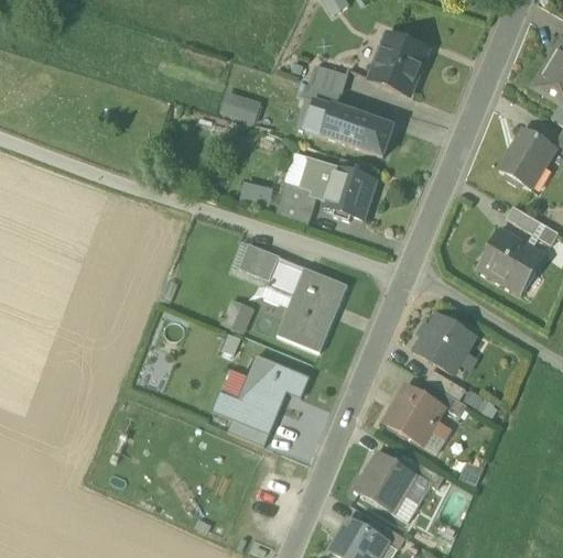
[(387,47),(393,33),(388,32),(382,45),(387,47)]
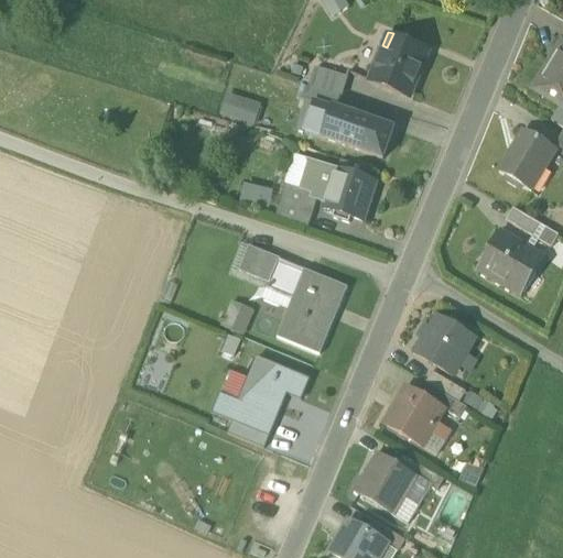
[(368,77),(408,94),(426,48),(393,33),(387,47),(382,45),(368,77)]
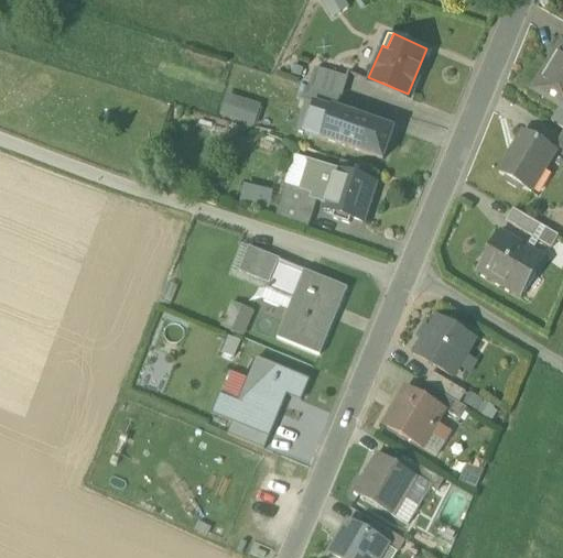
[(531,86),(560,102),(562,105),(562,39),(551,59),(548,57),(531,86)]
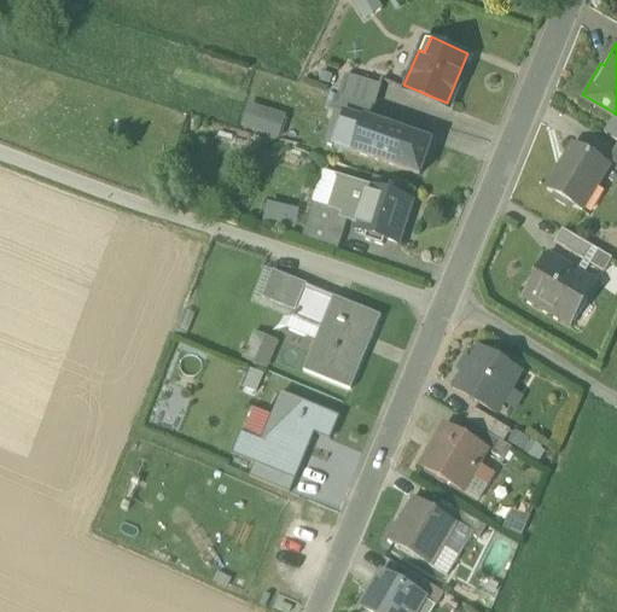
[(345,69),(338,91),(373,102),(379,81),(345,69)]
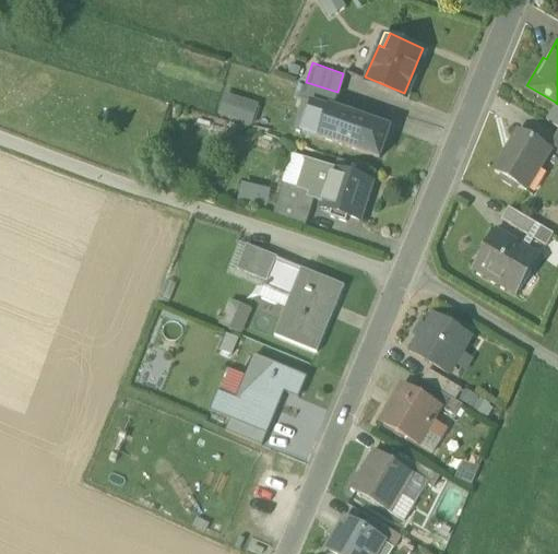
[(295,94),(301,96),(306,83),(298,80),(295,94)]
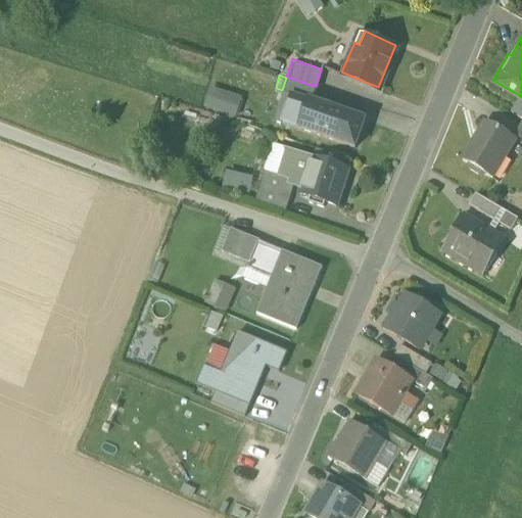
[(286,78),(282,90),(290,92),(290,91),(306,96),(307,95),(313,97),(316,86),(286,77),(286,78)]
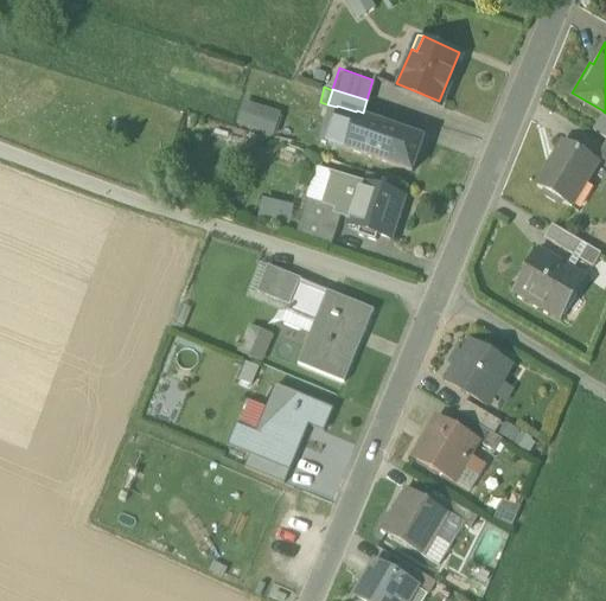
[(272,129),(278,112),(244,100),(237,119),(272,129)]
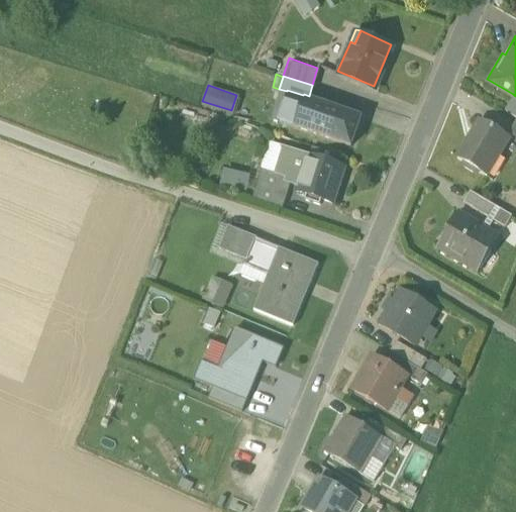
[(271,114),(278,117),(284,100),(287,91),(279,89),(271,114)]
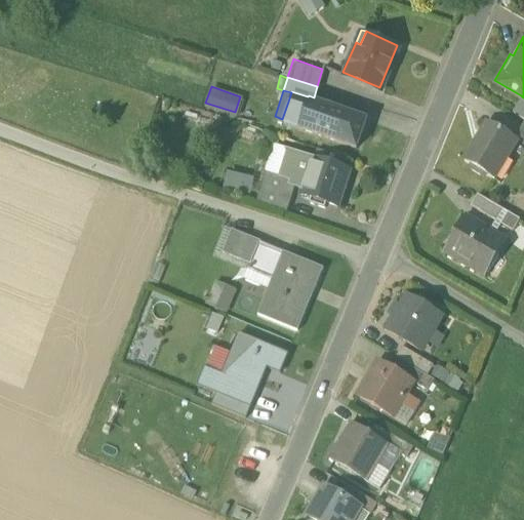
[(291,92),(288,102),(305,108),(308,96),(291,91),(291,92)]
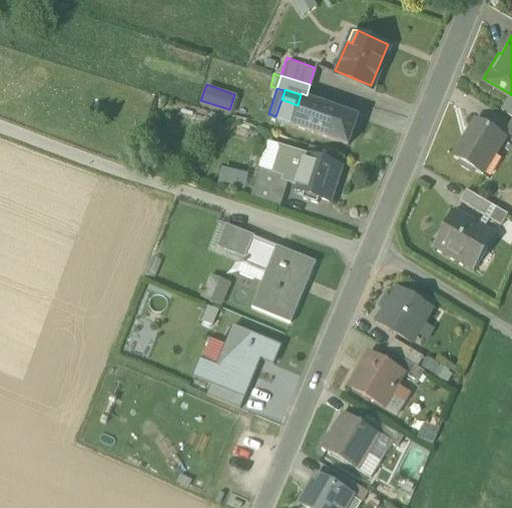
[(302,93),(301,94),(298,105),(282,99),(276,116),(315,130),(322,109),(321,108),(305,103),(307,95),(302,93)]
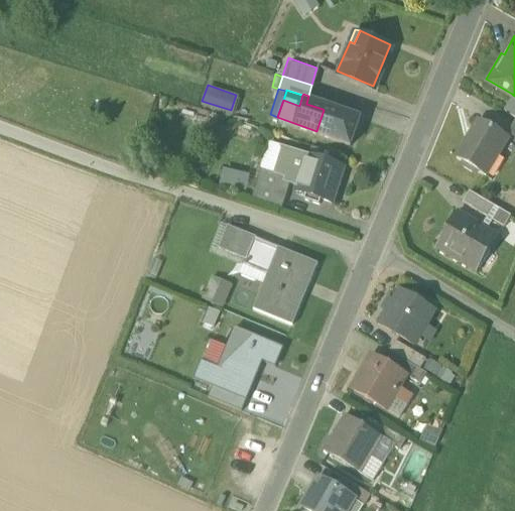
[(514,96),(512,94),(504,109),(514,115),(514,96)]
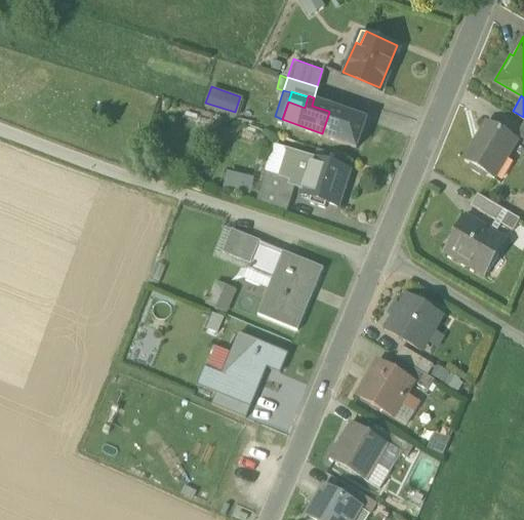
[(331,104),(314,97),(312,106),(328,111),(331,104)]
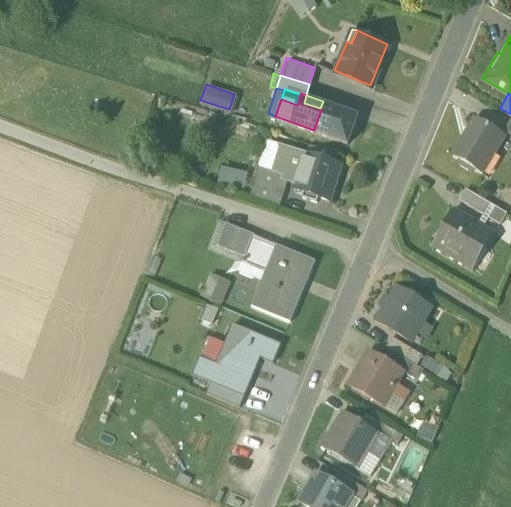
[(356,113),(323,101),(320,108),(321,109),(314,130),(346,141),(356,113)]
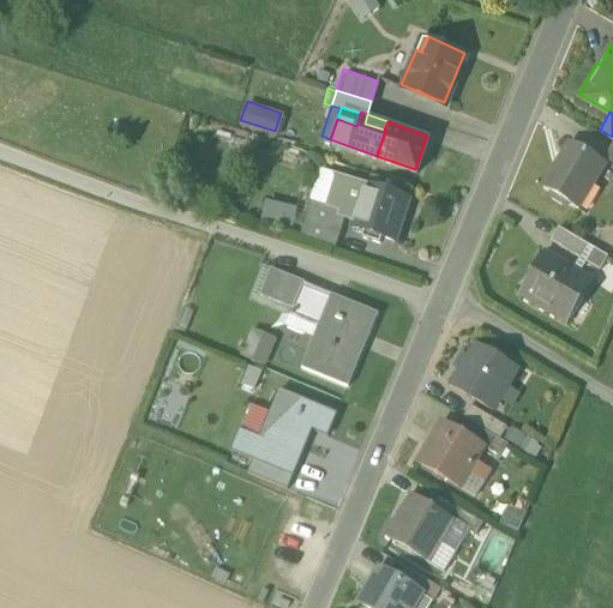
[(542,184),(576,205),(577,203),(572,199),(582,182),(587,186),(604,160),(569,139),(542,184)]
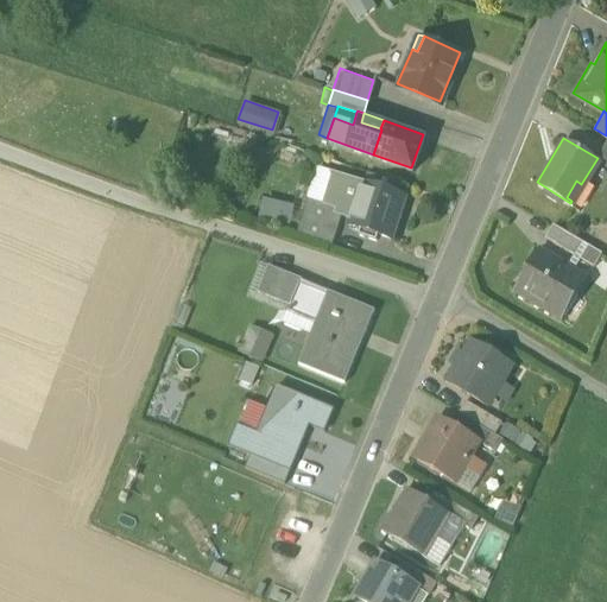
[(308,195),(323,201),(333,173),(316,168),(308,195)]
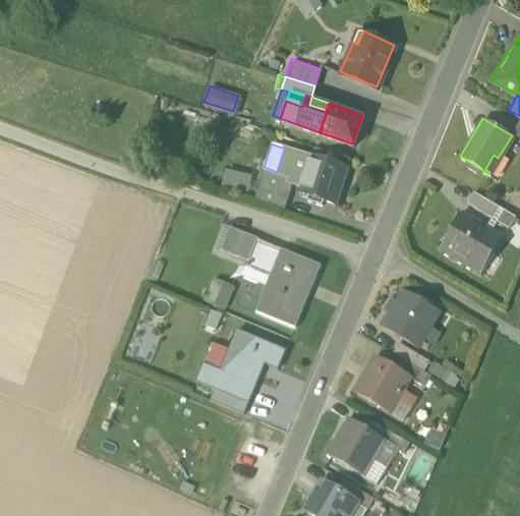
[(253,198),(280,207),(290,176),(293,168),(298,153),(285,149),(277,172),(264,167),(253,198)]
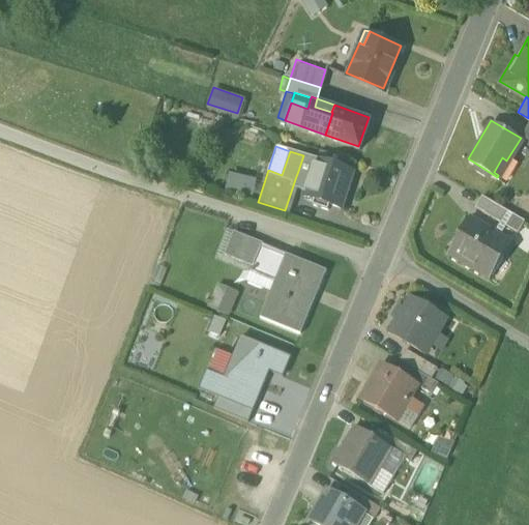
[(298,171),(310,175),(315,159),(303,155),(298,171)]
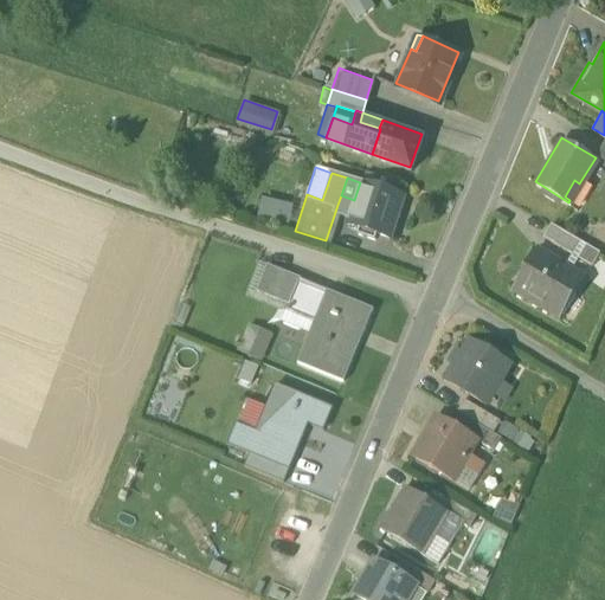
[(361,180),(360,182),(354,200),(348,219),(388,232),(401,193),(361,180)]
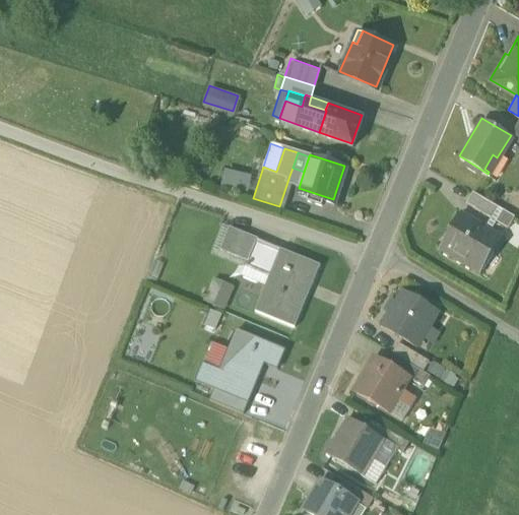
[(484,169),(489,172),(497,157),(493,154),(484,169)]
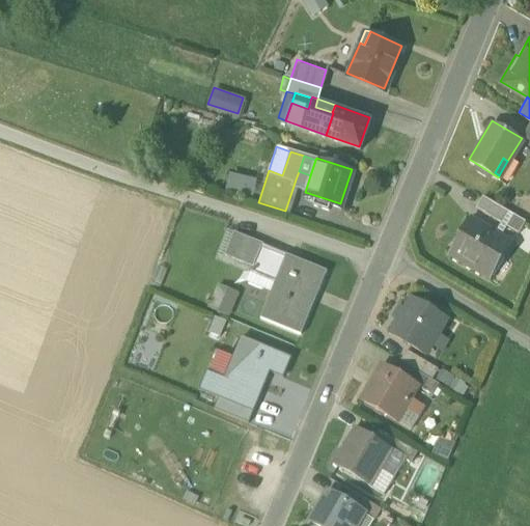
[(253,193),(257,173),(228,168),(225,188),(253,193)]
